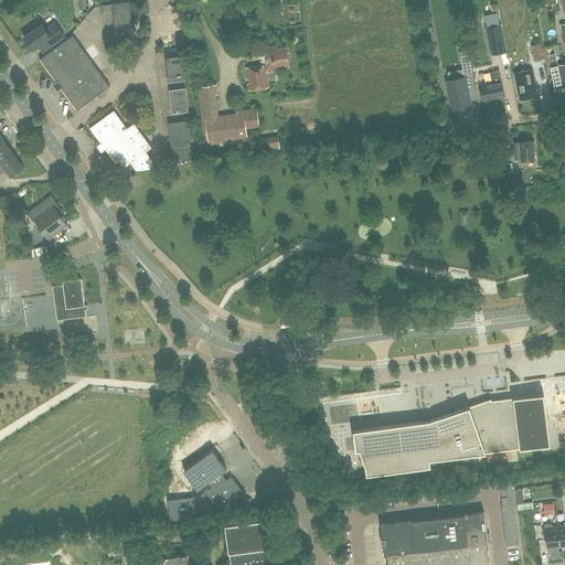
[(132,29),(129,0),(113,2),(113,3),(102,4),(103,10),(113,9),(117,43),(135,41),(135,40),(144,39),(142,28),(132,29)]
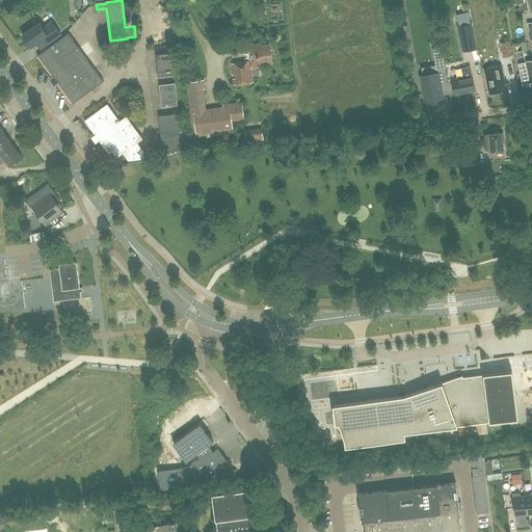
[(44,28),(40,23),(22,35),(31,47),(36,43),(41,49),(60,34),(52,22),(44,28)]
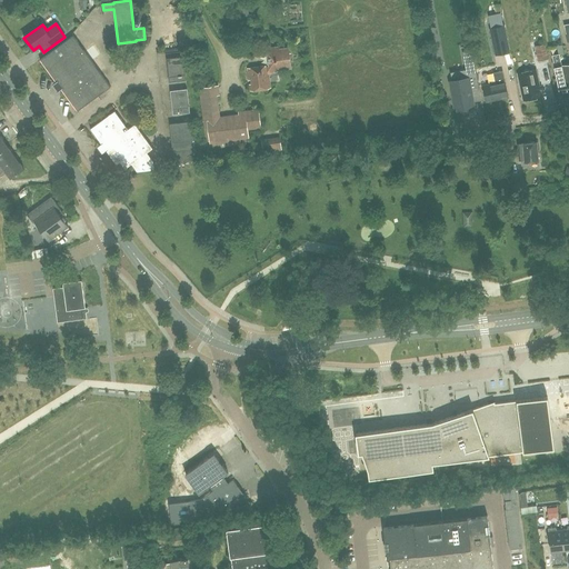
[(505,26),(490,29),(496,55),(509,52),(505,26)]
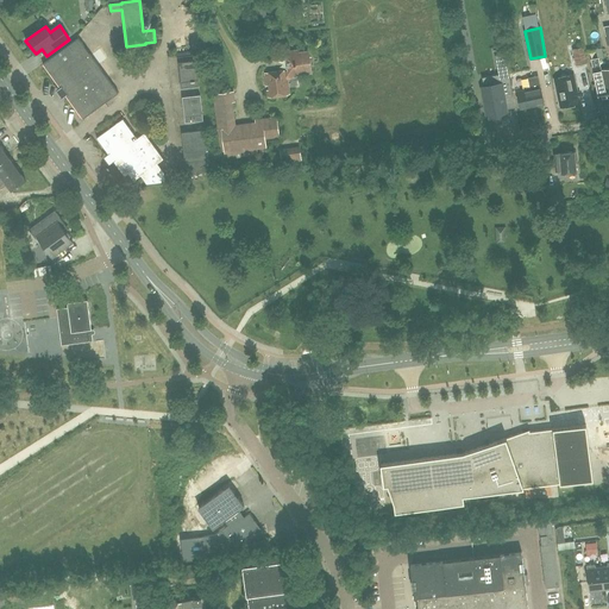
[(43,64),(83,119),(119,93),(79,38),(43,64)]
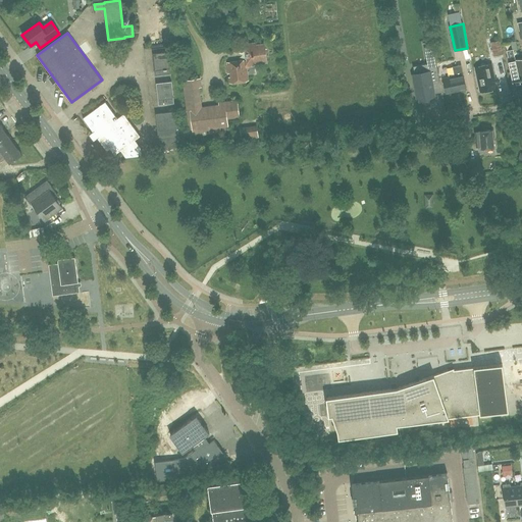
[(492,56),(503,54),(500,41),(490,43),(492,56)]
